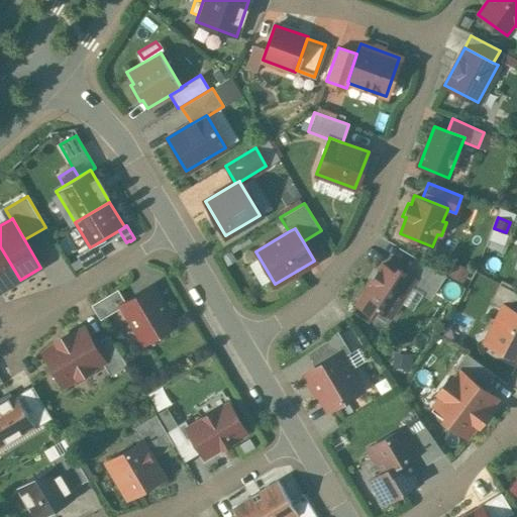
[(97,243),(100,247),(121,234),(119,230),(97,243)]
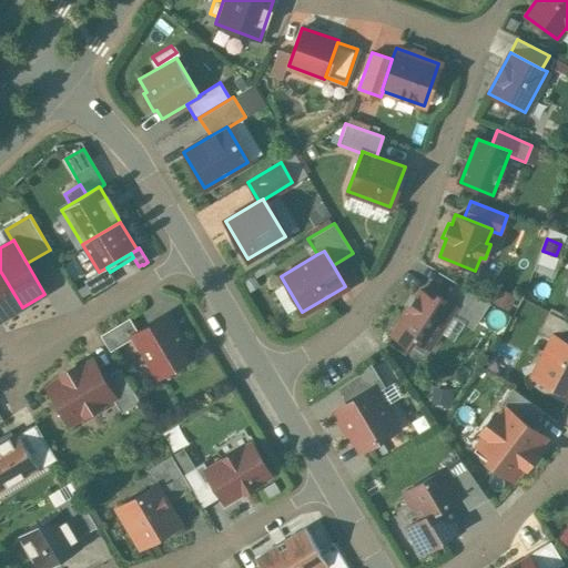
[(107,267),(99,272),(83,281),(92,295),(115,281),(110,272),(107,267)]
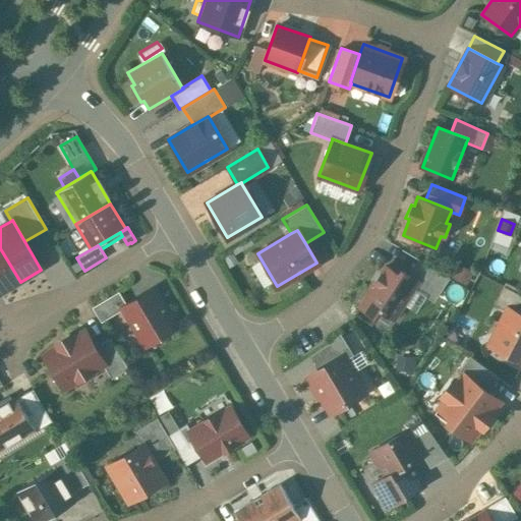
[(0,248),(0,293),(20,282),(0,248)]
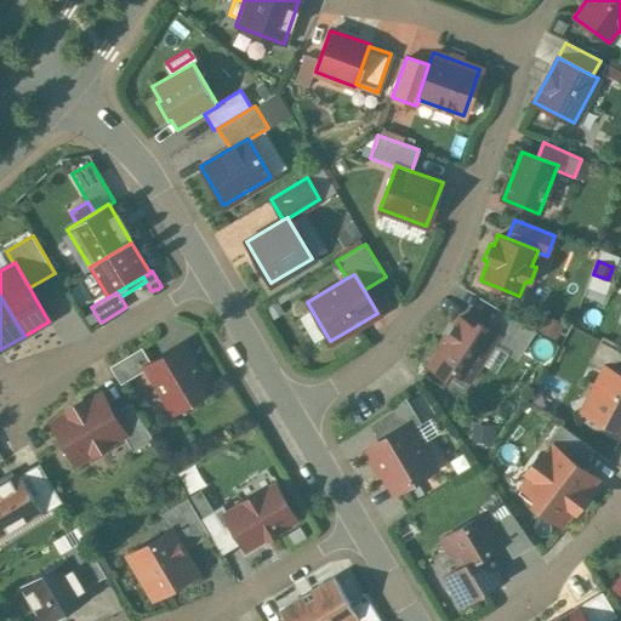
[(497,308),(485,326),(497,335),(494,339),(519,355),(535,331),(497,308)]
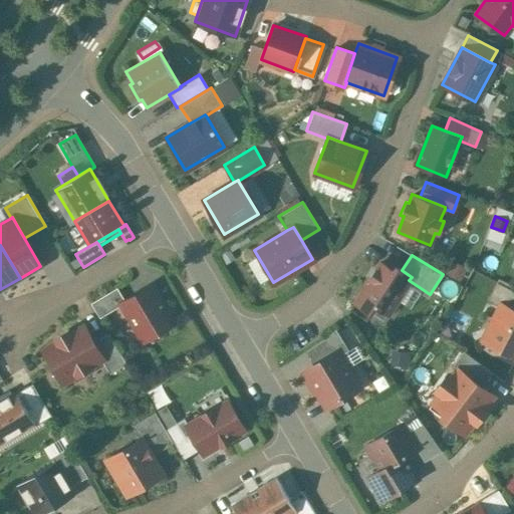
[(394,271),(379,262),(375,269),(373,271),(374,271),(370,277),(369,279),(353,302),(369,312),(373,306),(388,314),(409,280),(412,277),(402,270),(396,267),(394,271)]
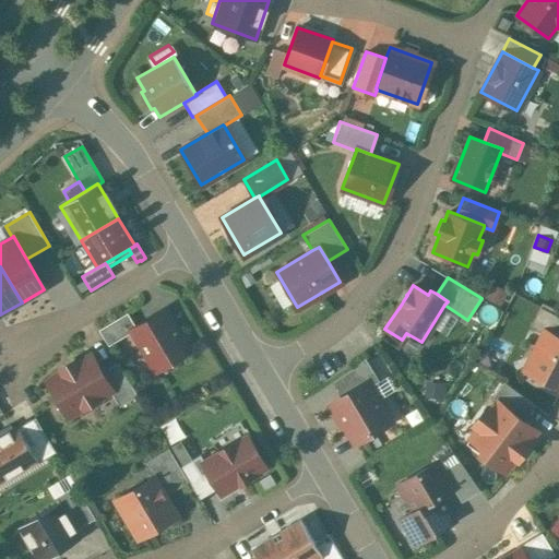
[(530,326),(543,333),(544,331),(558,337),(558,317),(539,307),(530,326)]
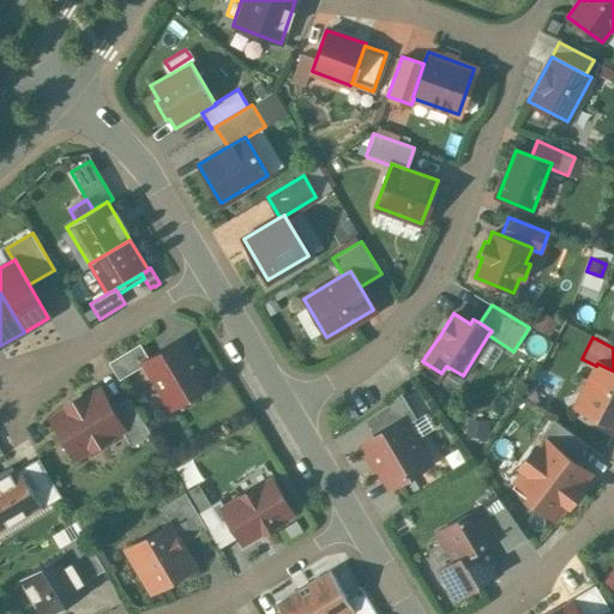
[(148,360),(143,362),(145,363),(170,407),(206,386),(180,341),(148,360)]
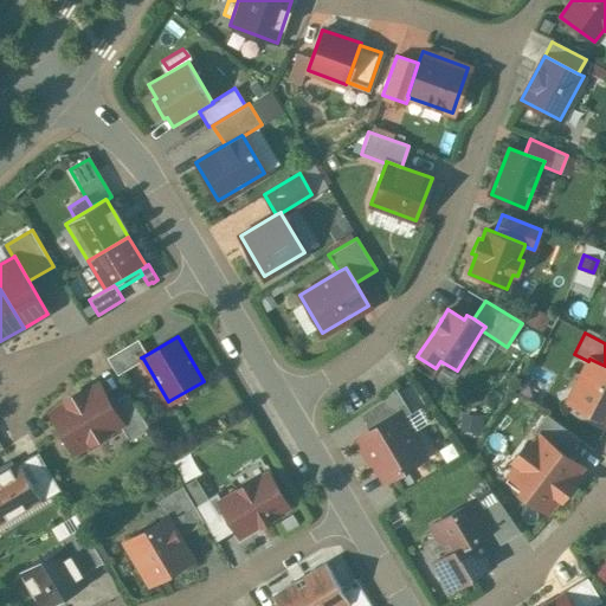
[(116,375),(143,359),(141,358),(146,355),(136,340),(107,358),(116,375)]
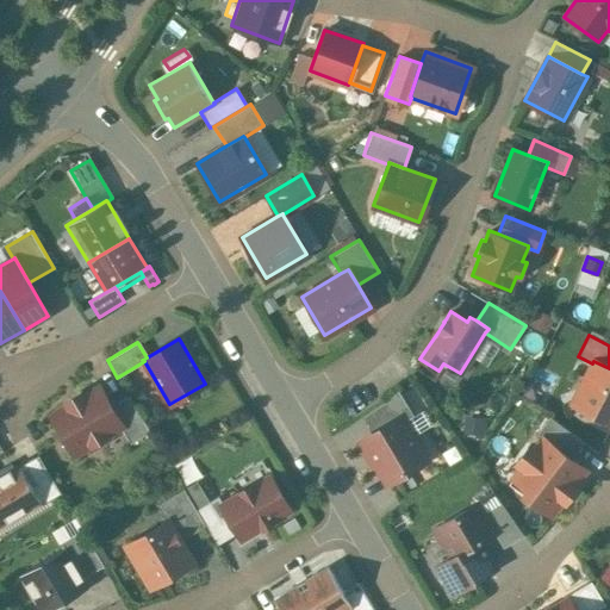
[(609,368),(593,361),(592,363),(572,404),(587,411),(590,419),(599,417),(609,422),(609,368)]
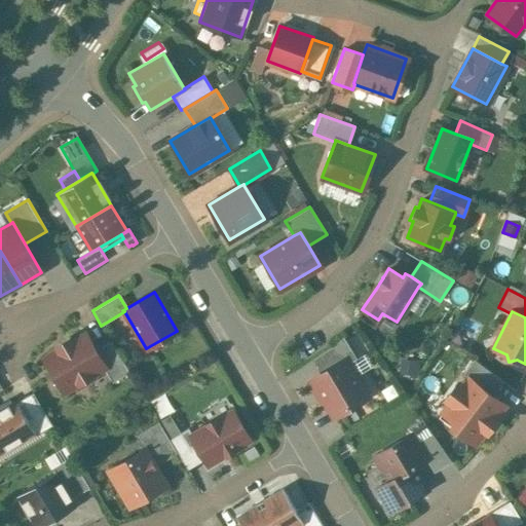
[(57,350),(43,358),(64,391),(74,385),(76,388),(96,376),(94,374),(103,368),(105,367),(95,350),(84,334),(71,342),(70,339),(55,347),(57,350)]
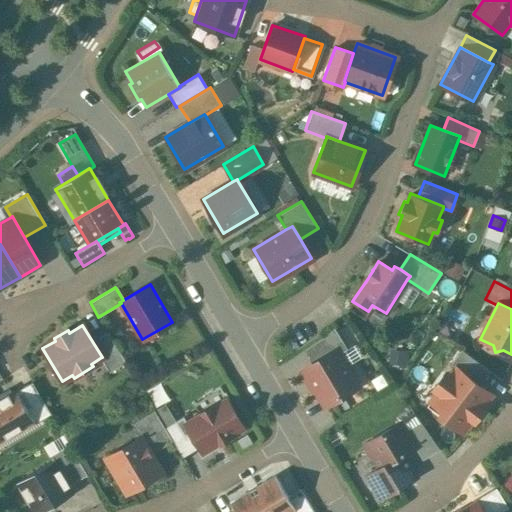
[(305,348),(313,363),(335,350),(337,354),(346,349),(334,328),(305,348)]
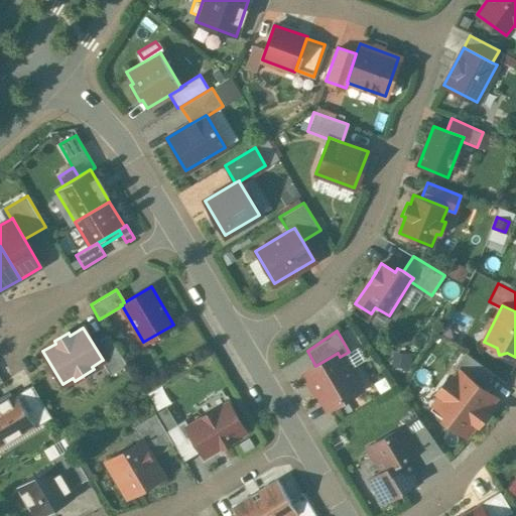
[(108,334),(93,344),(103,360),(101,361),(110,375),(126,365),(108,334)]
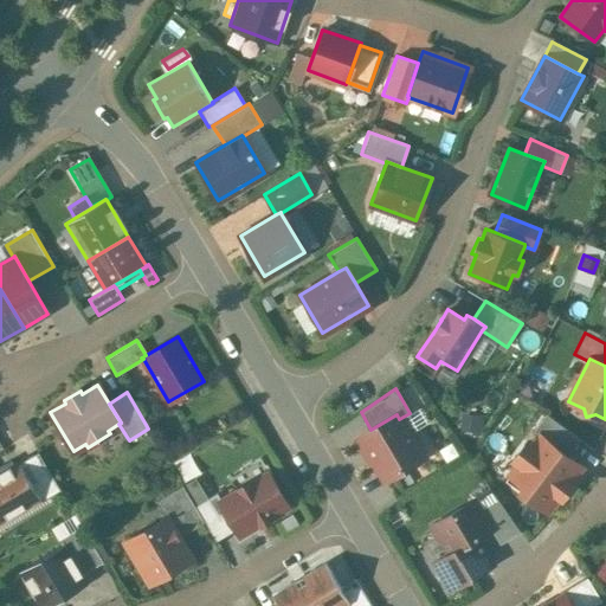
[(533,431),(539,436),(539,434),(567,456),(579,439),(546,413),(533,431)]
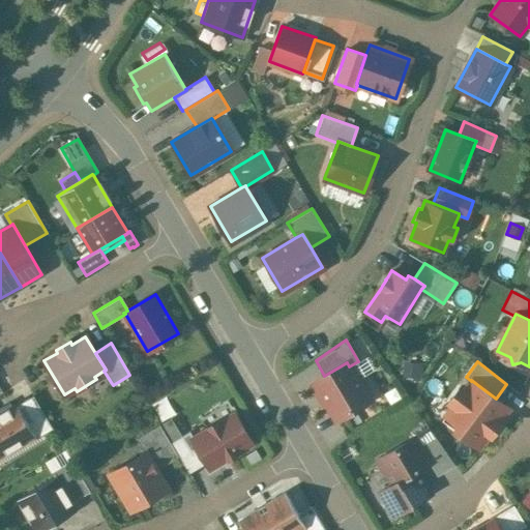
[(324,376),(314,382),(320,392),(326,402),(336,419),(369,400),(362,388),(363,388),(365,383),(360,376),(355,374),(354,375),(349,366),(347,362),(324,376)]
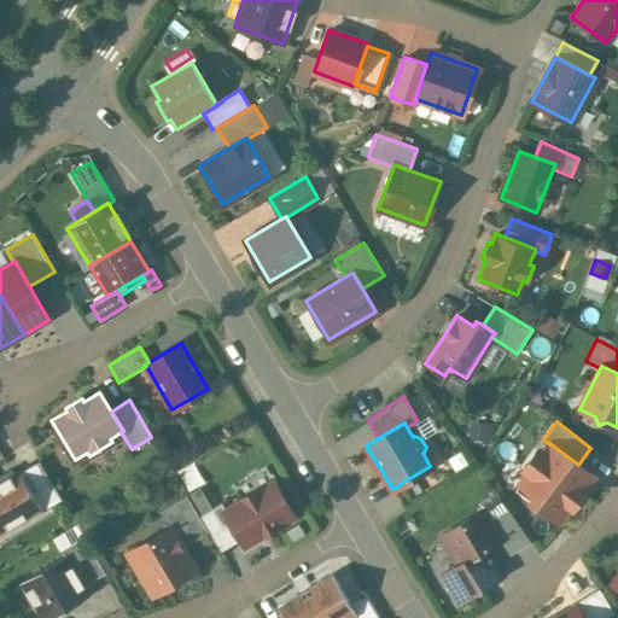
[(578,465),(549,443),(549,444),(541,454),(536,450),(523,468),(528,472),(519,484),(536,496),(531,502),(557,522),(569,506),(571,508),(583,493),(581,491),(592,476),(578,465)]
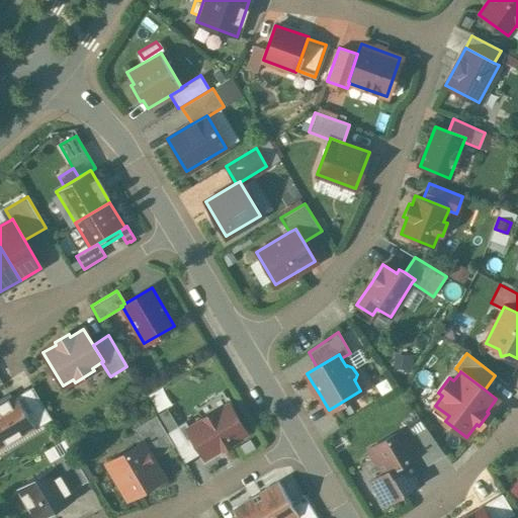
[(319,393),(313,383),(309,385),(315,395),(319,393)]
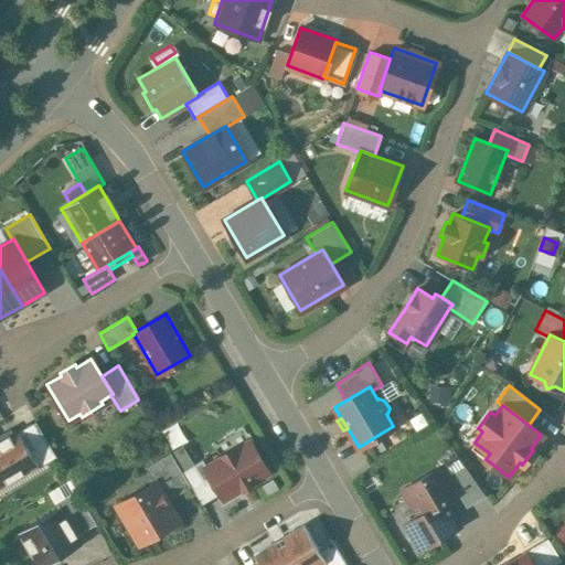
[(34,422),(18,432),(39,467),(55,457),(34,422)]
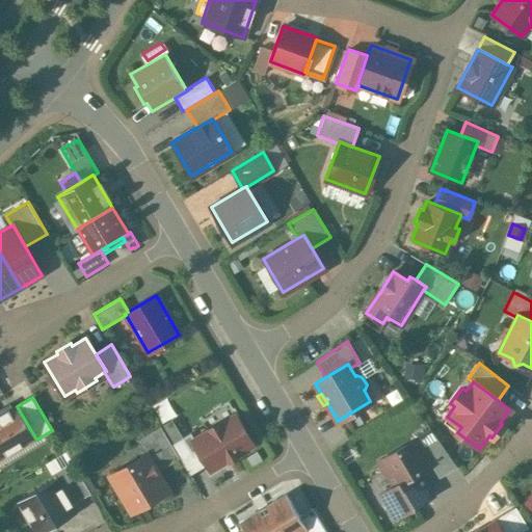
[(0,459),(36,440),(17,406),(9,410),(7,408),(0,413),(0,459)]
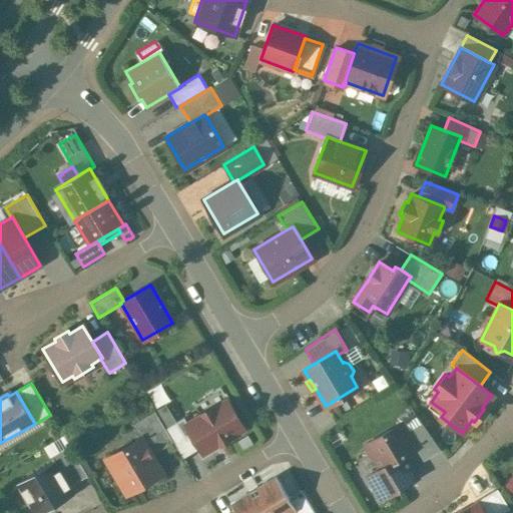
[(187,424),(185,426),(190,434),(198,447),(201,453),(217,443),(218,445),(229,438),(228,437),(242,428),(226,401),(212,410),(211,408),(200,414),(201,416),(187,424)]
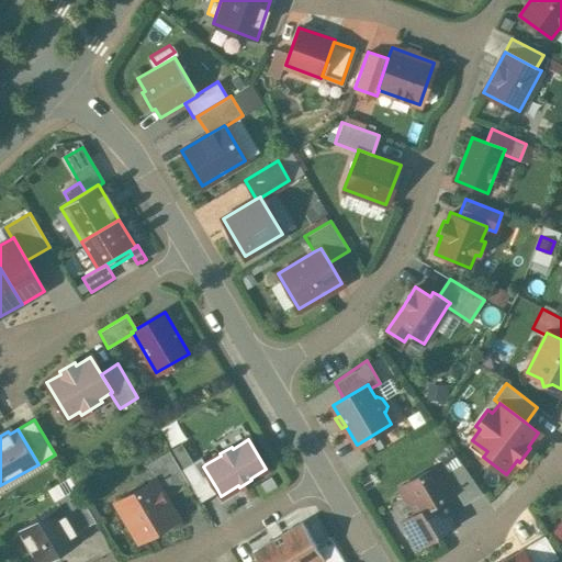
[(155,480),(166,498),(189,484),(180,469),(169,450),(144,464),(154,480),(155,480)]
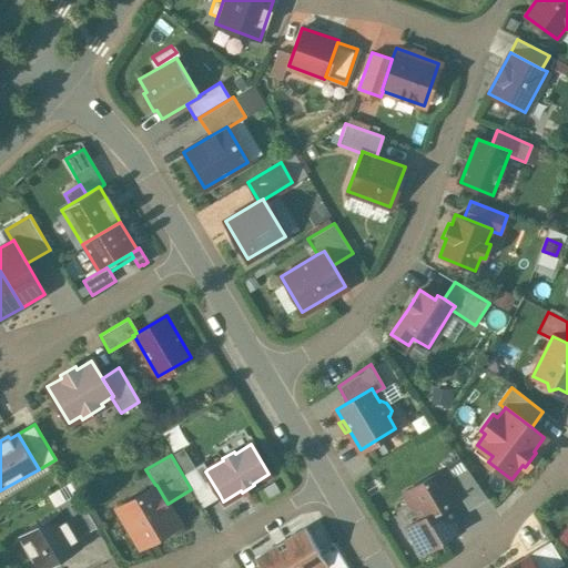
[(205,472),(208,469),(203,462),(182,474),(191,489),(201,506),(220,495),(211,480),(205,472)]
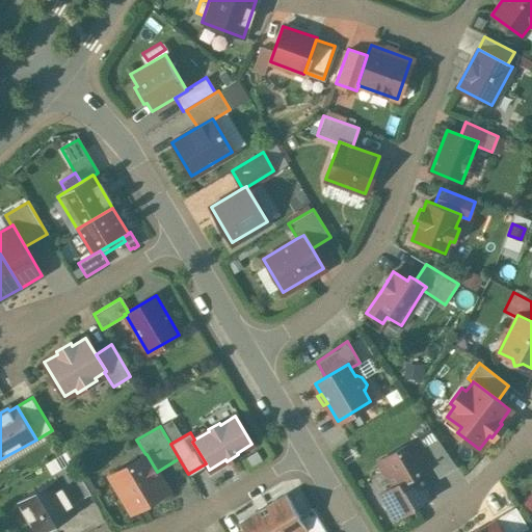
[(416,439),(377,460),(393,485),(380,493),(395,517),(432,495),(425,484),(419,473),(425,469),(431,464),(428,459),(421,449),(416,439)]
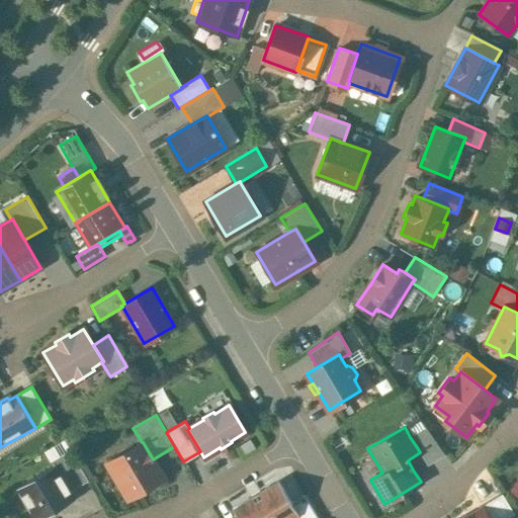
[(425,428),(410,437),(417,447),(432,438),(425,428)]
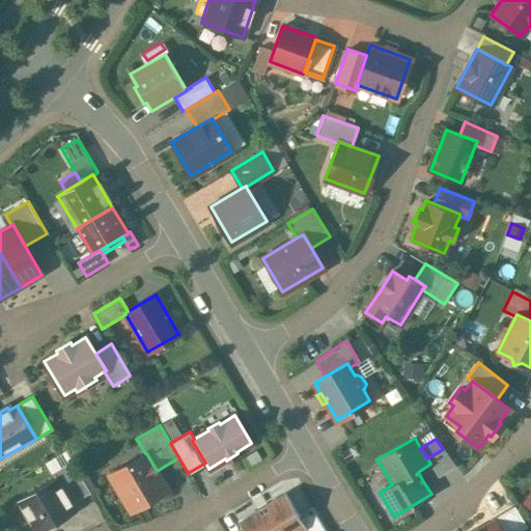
[(443,449),(427,458),(430,464),(438,476),(454,466),(443,449)]
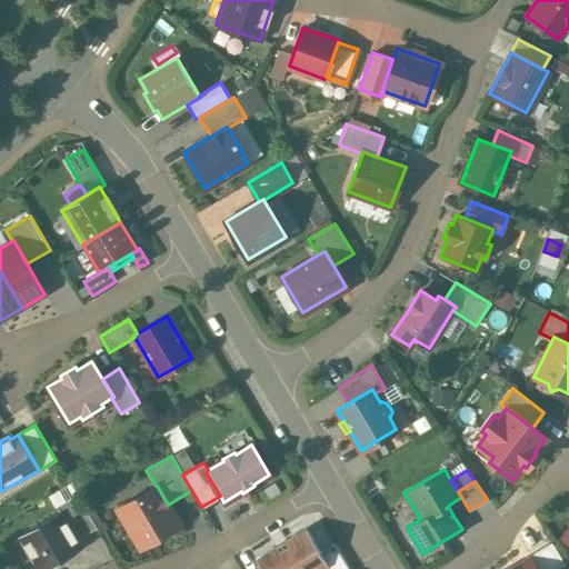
[(156,486),(117,509),(130,532),(135,530),(145,546),(179,525),(168,505),(157,486),(156,486)]
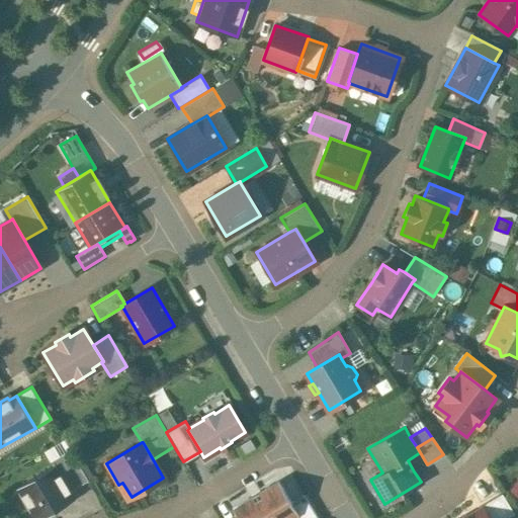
[(51,460),(54,465),(54,464),(70,491),(87,481),(69,450),(51,460)]
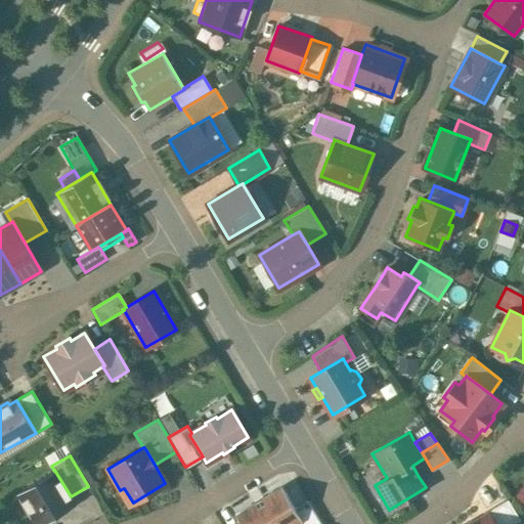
[(54,471),(15,493),(33,523),(42,523),(49,520),(76,505),(71,496),(54,470),(54,471)]
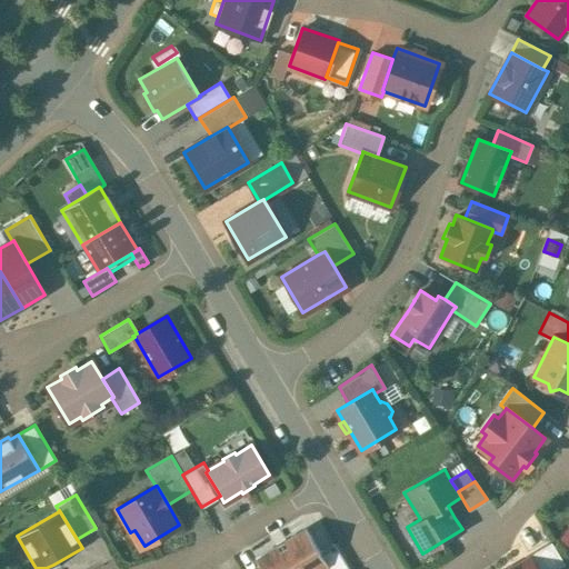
[(306,528),(255,558),(260,568),(321,568),(327,567),(328,566),(319,551),(306,528)]
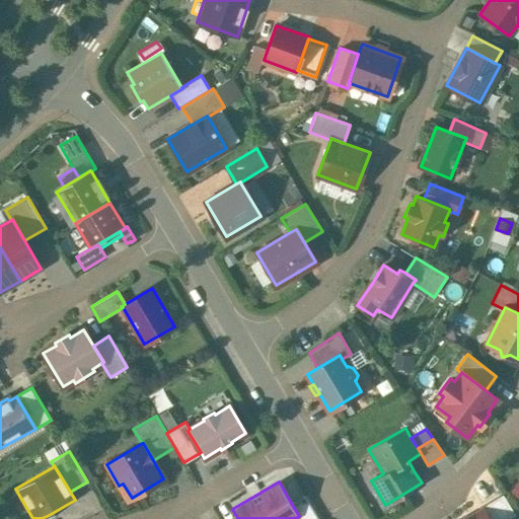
[(483,509),(489,518),(506,518),(515,514),(503,494),(480,507),(482,510),(483,509)]
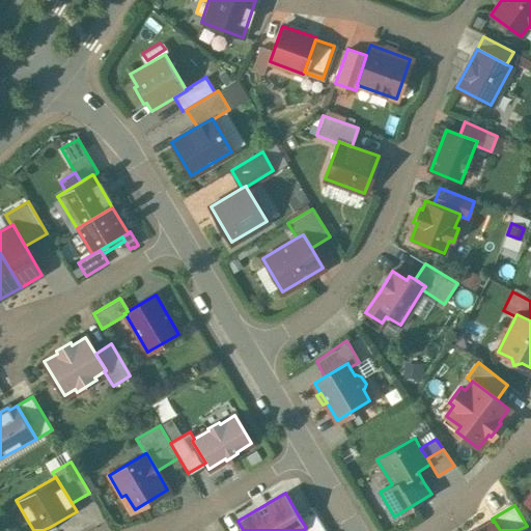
[(325,530),(310,507),(298,514),(306,528),(305,529),(306,530),(325,530)]
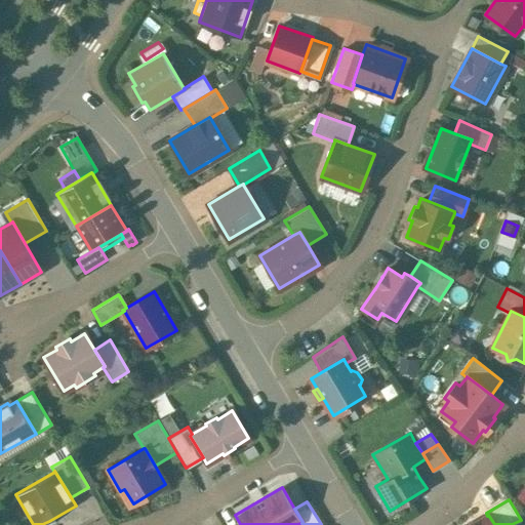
[(487,516),(471,524),(494,524),(488,515),(487,516)]
